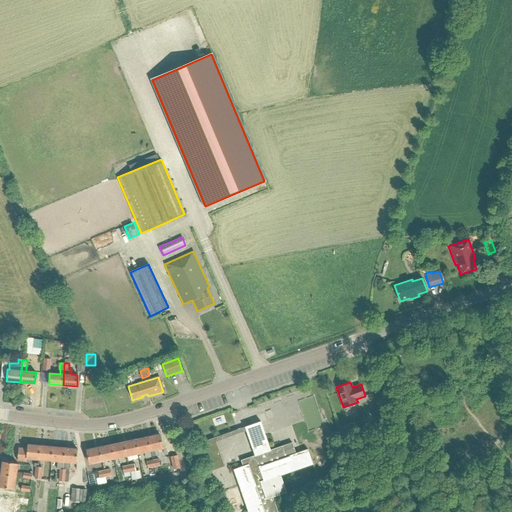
[(383,421),(377,406),(370,408),(376,424),(383,421)]
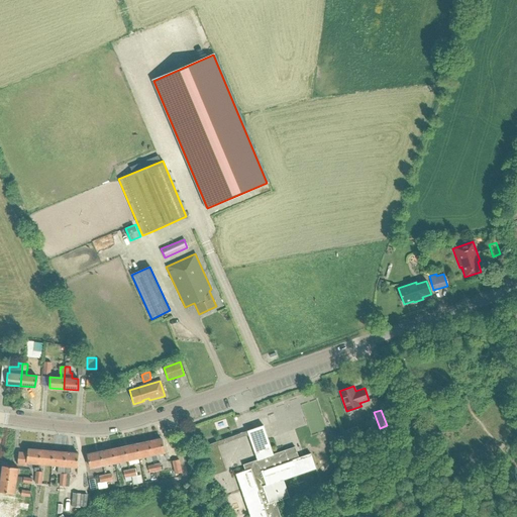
[(236,475),(250,516),(281,516),(276,501),(289,496),(283,479),(315,468),(311,453),(299,457),(295,446),(273,454),(264,425),(247,431),(256,459),(243,464),(245,471),(236,475)]
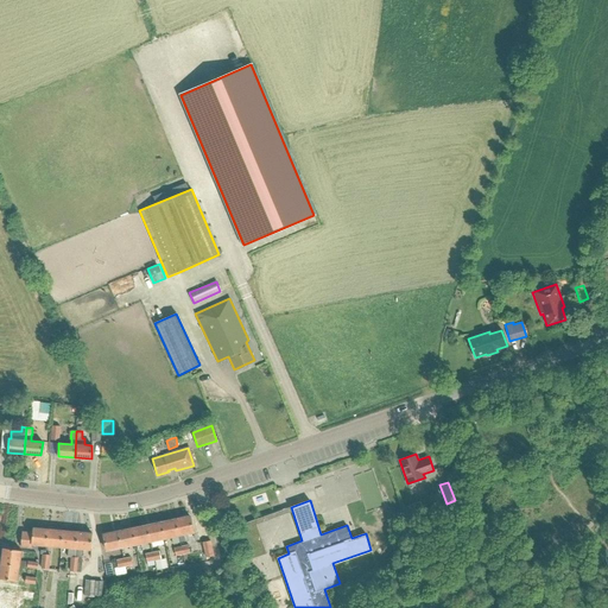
[(190,517),(175,519),(178,536),(179,536),(194,532),(190,517)]
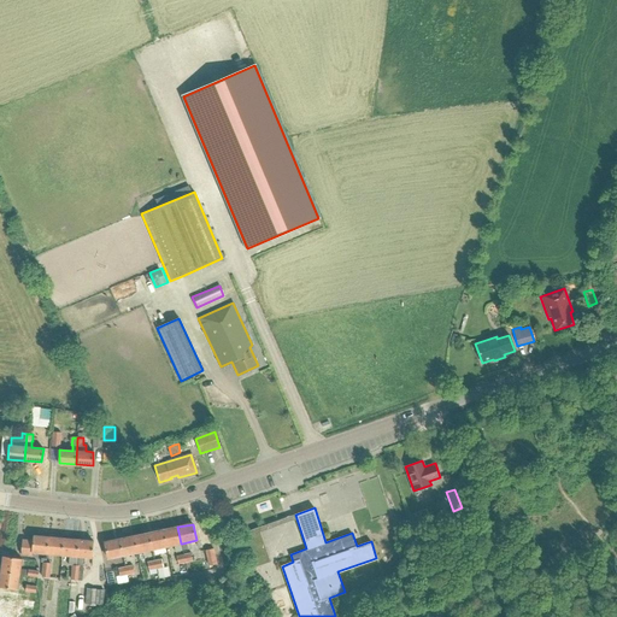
[(163,530),(166,546),(174,545),(176,551),(183,550),(182,544),(181,544),(177,527),(163,530)]
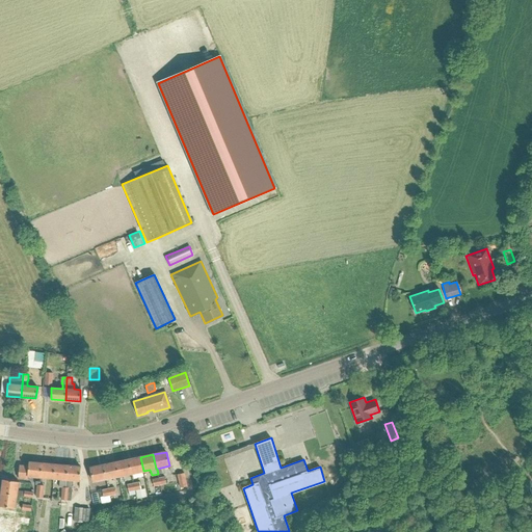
[(140,457),(128,459),(131,474),(143,471),(140,457)]
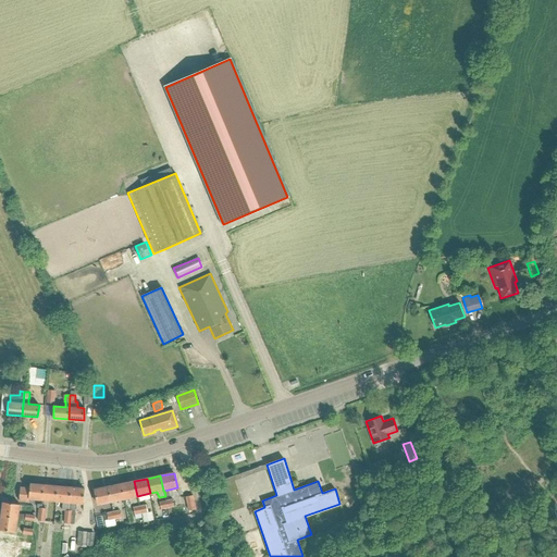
[(134,481),(121,484),(124,498),(137,496),(134,481)]
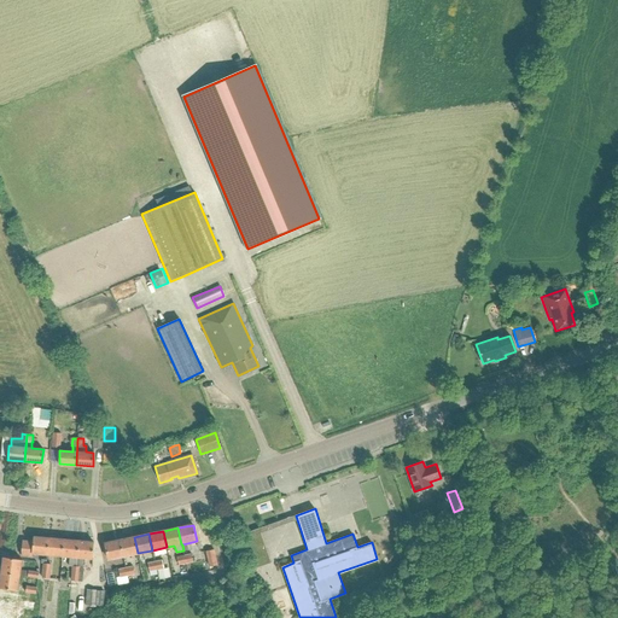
[(33,557),(33,553),(47,554),(48,537),(34,536),(33,541),(23,541),(22,555),(33,557)]
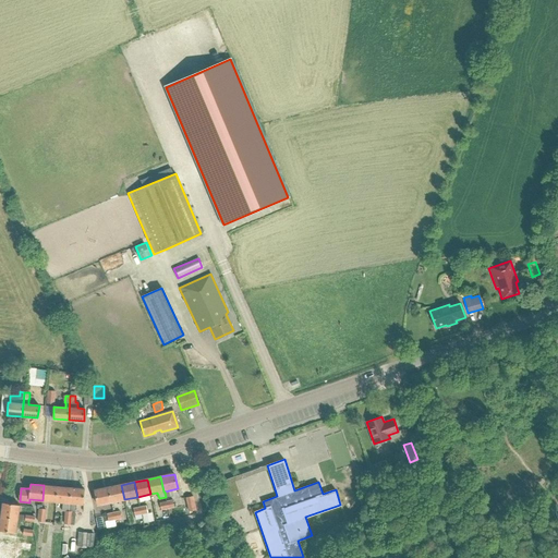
[(43,500),(56,502),(58,487),(44,485),(43,500)]
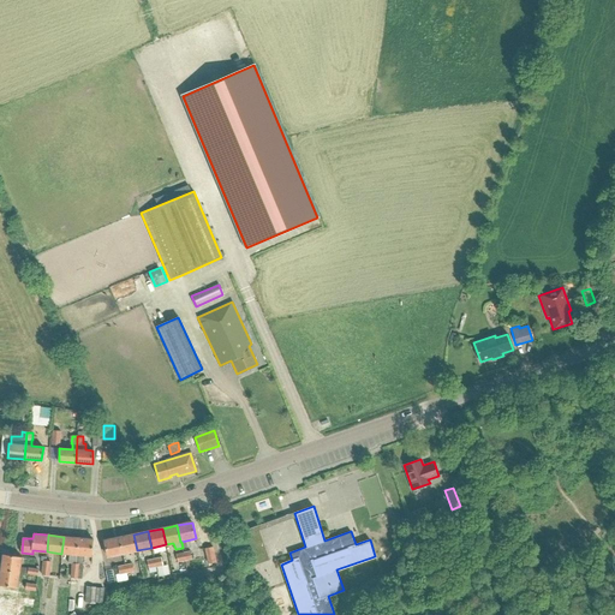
[(133,535),(119,537),(123,554),(137,550),(133,535)]
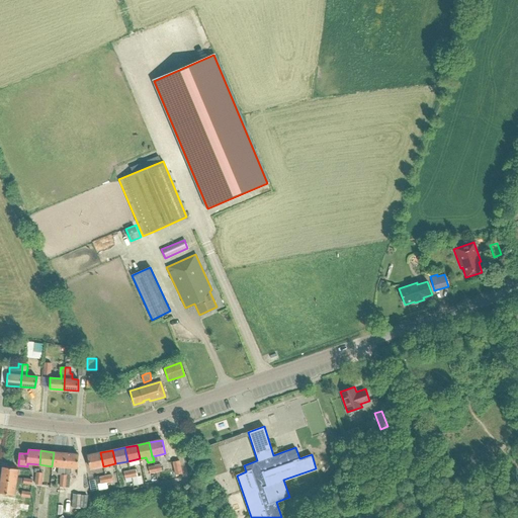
[(58,475),(61,475),(60,487),(63,487),(66,453),(54,452),(52,466),(59,466),(58,475)]
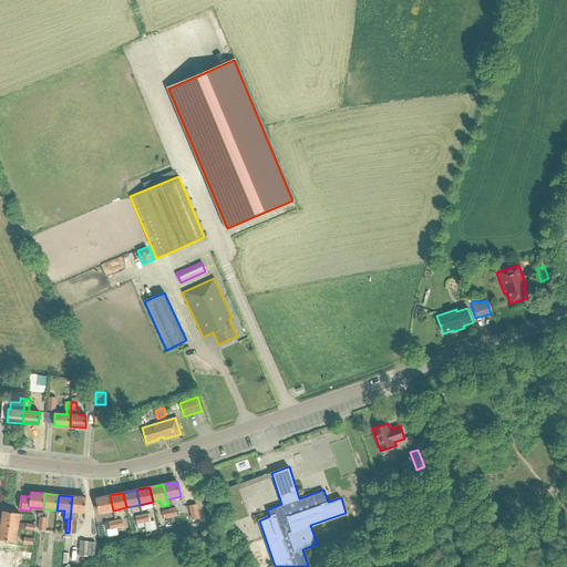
[(96,498),(100,513),(113,511),(110,495),(96,498)]
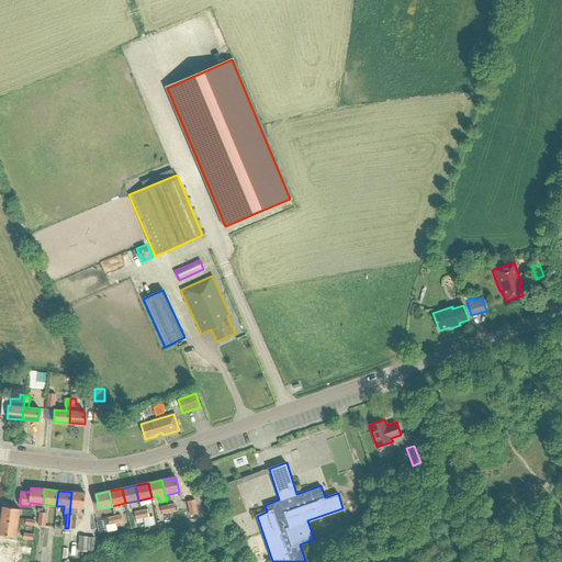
[(75,529),(77,507),(83,508),(86,493),(71,492),(68,528),(71,528),(75,529)]
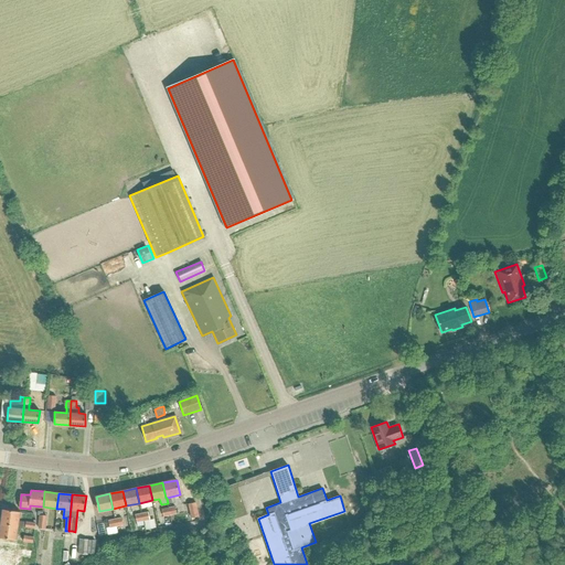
[(188,503),(192,518),(200,516),(195,502),(188,503)]
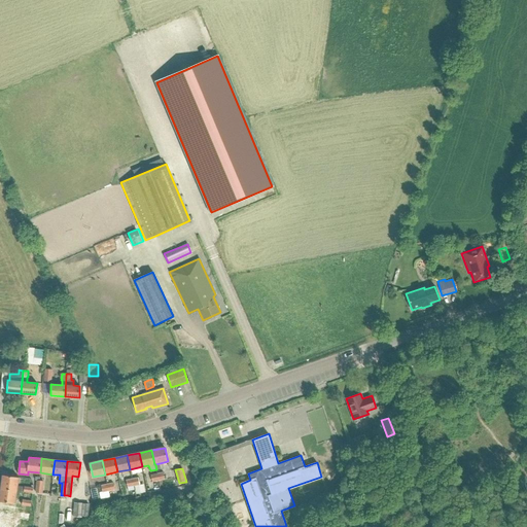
[(36,487),(43,487),(43,481),(40,481),(40,477),(35,477),(35,480),(37,480),(37,481),(36,487)]
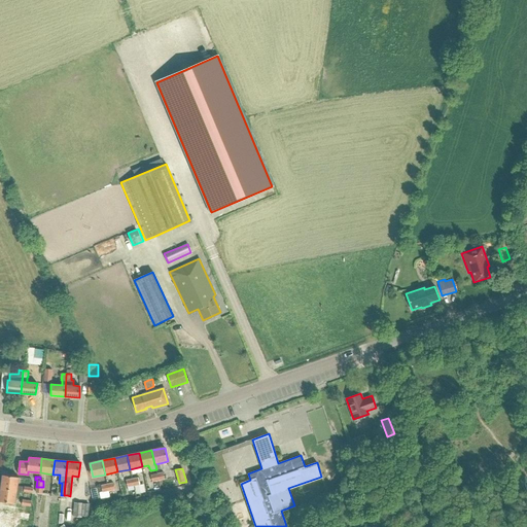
[(2,483),(0,487),(0,493),(14,501),(20,492),(2,483)]
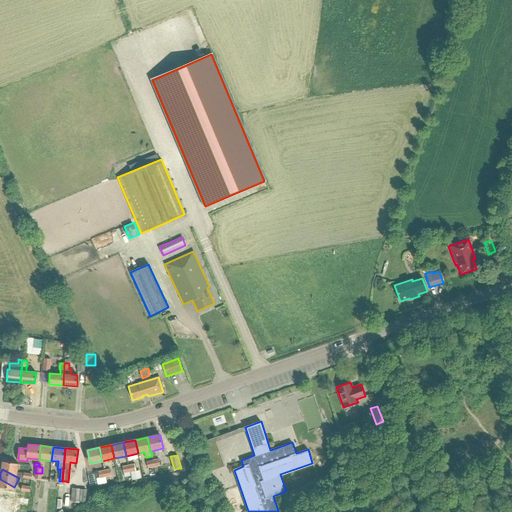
[(107,483),(105,477),(104,470),(98,471),(99,478),(96,478),(97,485),(107,483)]
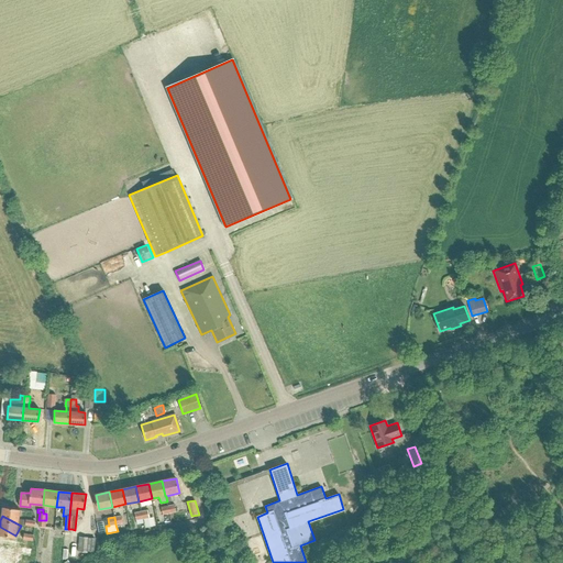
[(0,527),(0,539),(11,545),(15,536),(0,527)]
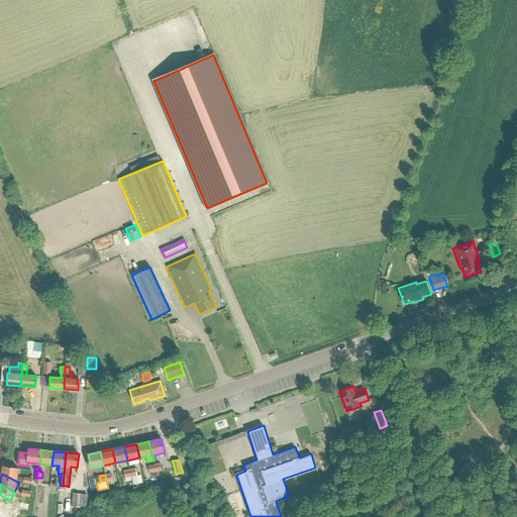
[(81,507),(81,506),(80,506),(81,494),(73,493),(72,507),(81,507)]
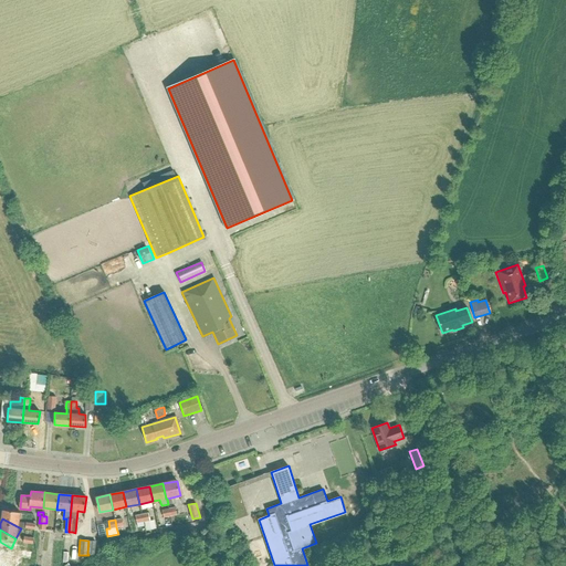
[(0,542),(0,554),(6,558),(11,548),(0,542)]
